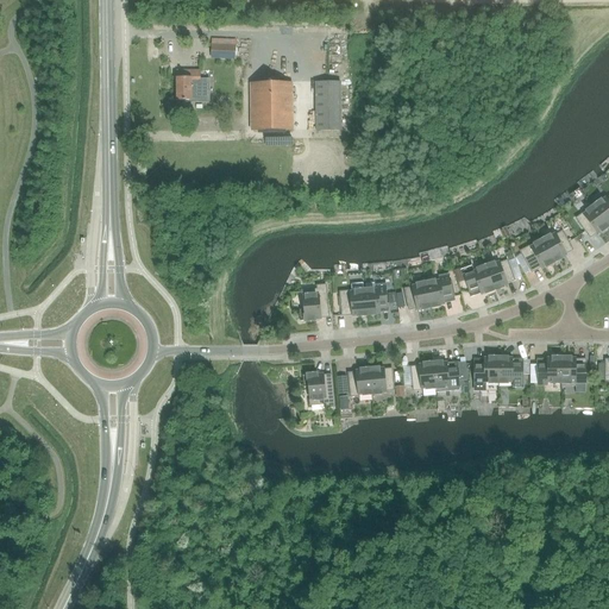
[(236,45),(211,44),(211,57),(234,57),(236,45)]
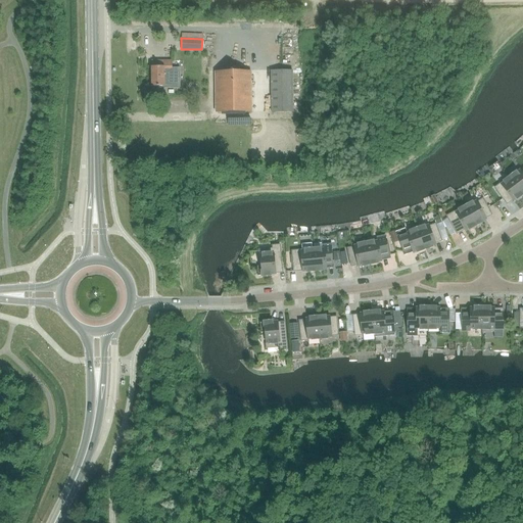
[(178,68),(172,68),(172,60),(151,61),(151,66),(151,87),(164,87),(164,86),(172,86),(172,88),(178,88),(178,68)]
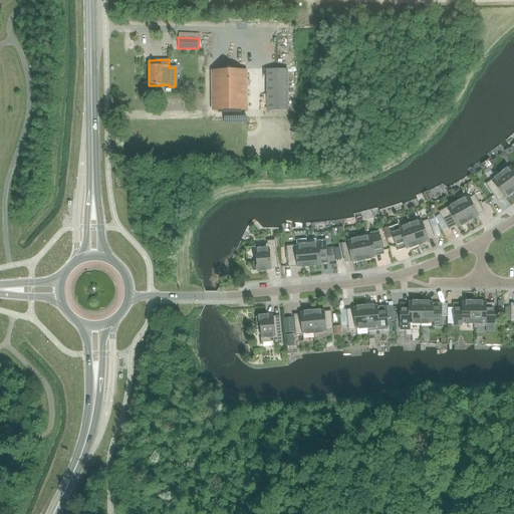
[(287,69),(266,69),(266,110),(288,110),(287,69)]
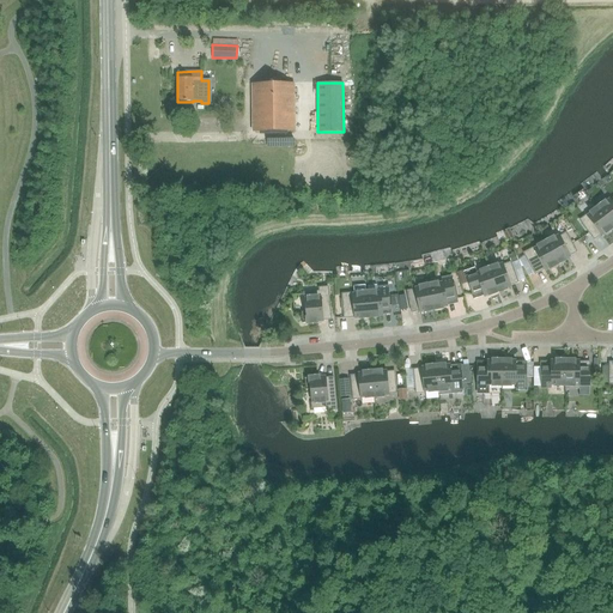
[(253,132),(295,131),(293,84),(252,84),(253,132)]
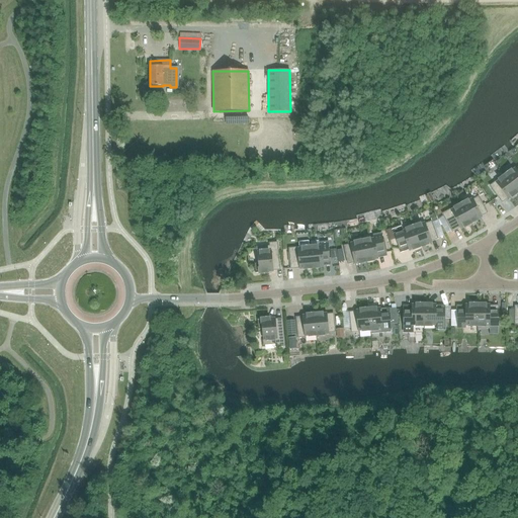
[(482,166),(486,178),(494,175),(490,163),(482,166)]
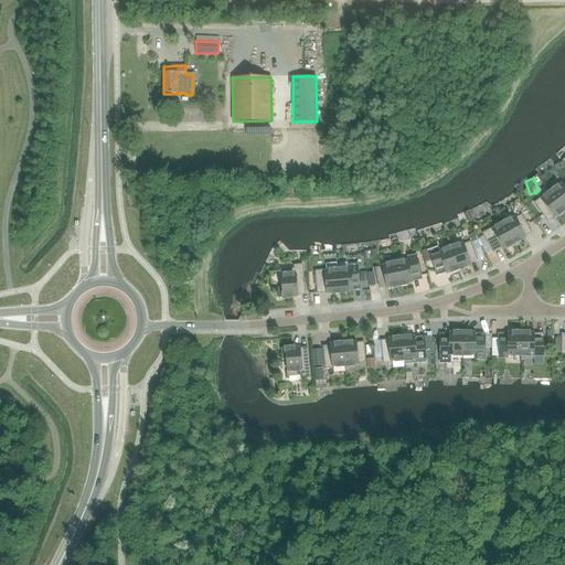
[(551,191),(564,210),(564,209),(564,183),(563,185),(561,183),(551,191)]
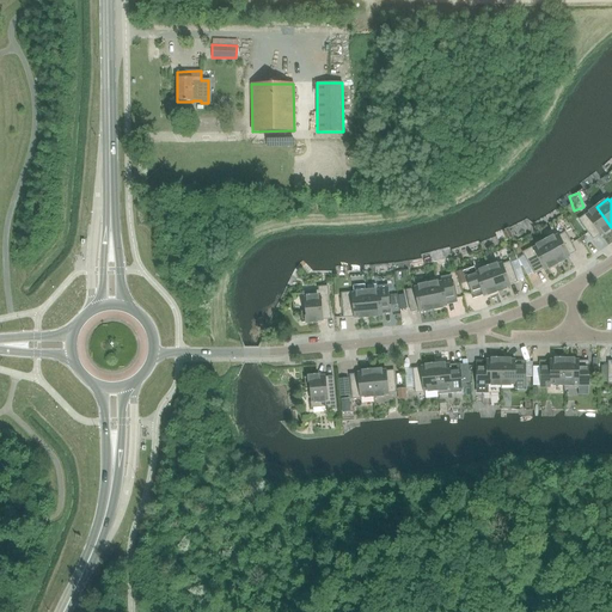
[(600,236),(611,227),(597,207),(580,220),(591,236),(597,231),(600,236)]
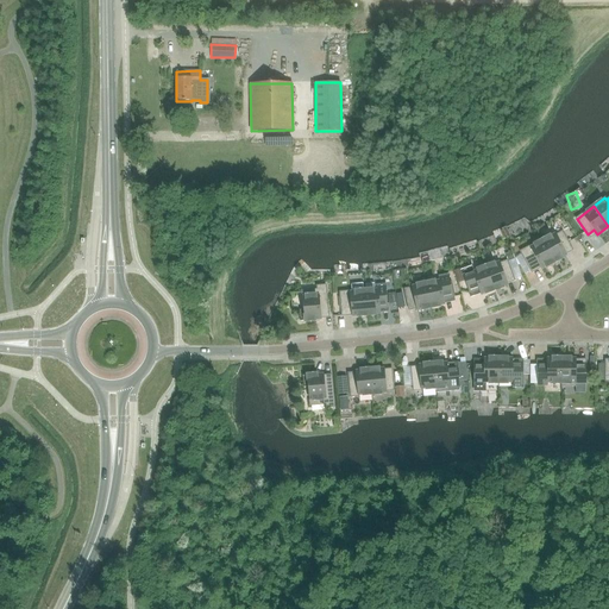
[(542,240),(553,263),(566,256),(564,251),(570,248),(562,233),(556,236),(554,234),(542,240)]
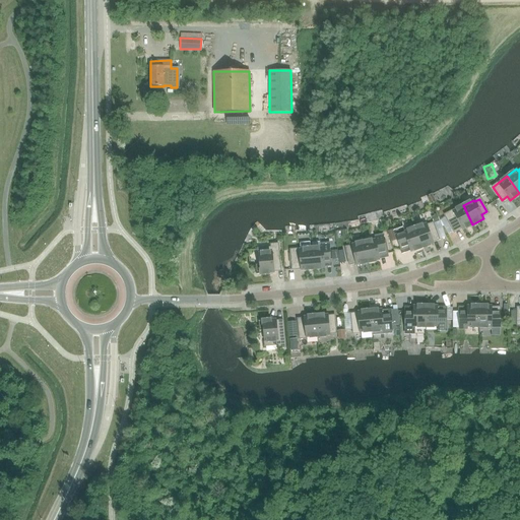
[(462,230),(472,224),(463,205),(445,215),(453,230),(460,225),(462,230)]
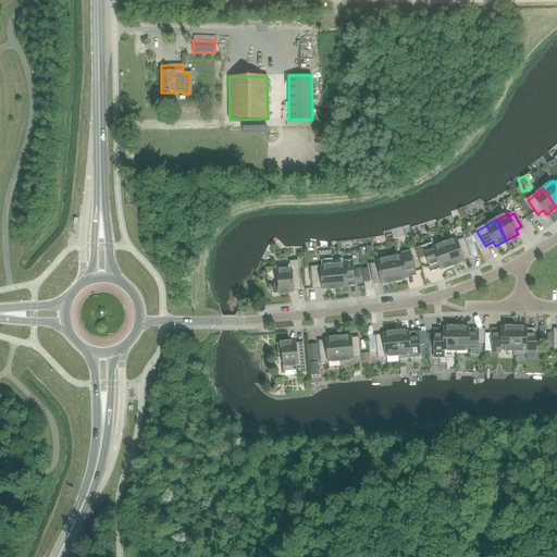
[(444,244),(452,265),(463,261),(462,256),(469,254),(463,239),(457,242),(456,239),(444,244)]
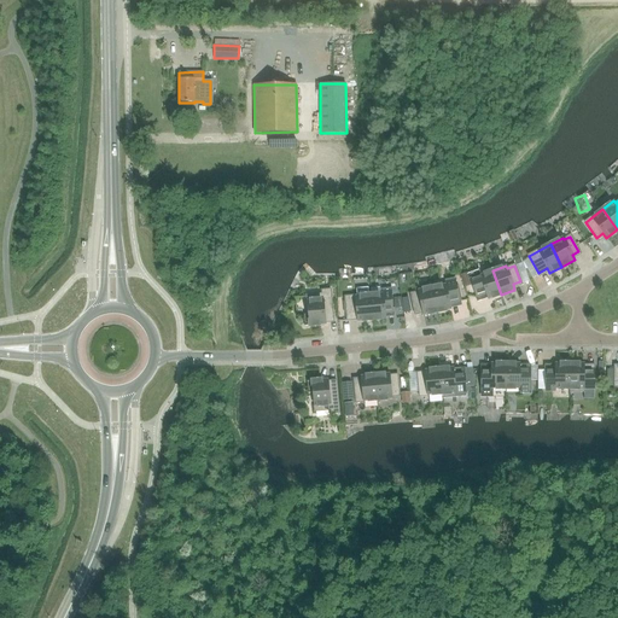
[(472,275),(470,277),(477,297),(479,296),(487,293),(488,299),(501,295),(493,270),(479,275),(479,273),(472,275)]
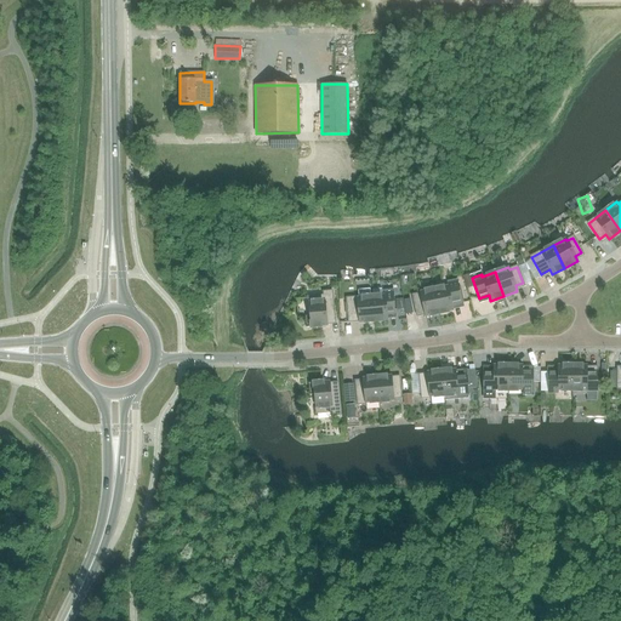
[(448,286),(434,289),(439,314),(453,311),(451,305),(461,303),(457,280),(448,283),(448,286)]
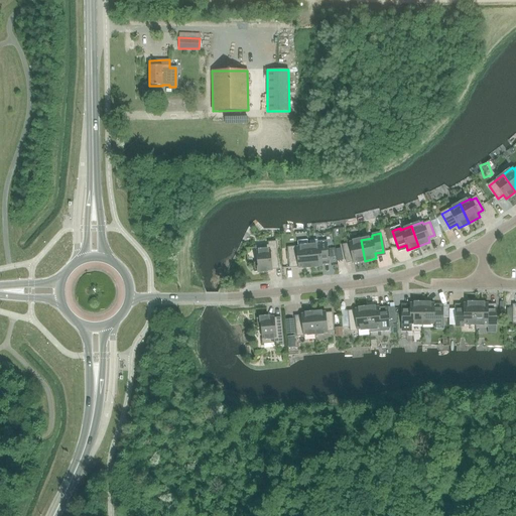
[(353,263),(365,261),(361,240),(349,243),(349,245),(343,246),(346,260),(352,258),(353,263)]
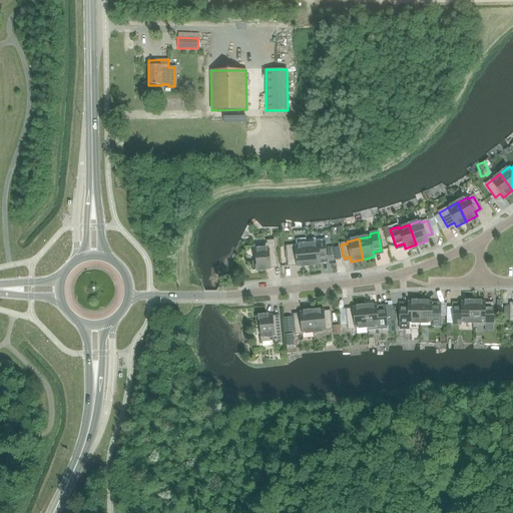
[(326,260),(325,245),(326,245),(326,239),(317,239),(317,243),(307,244),(309,266),(320,265),(320,260),(326,260)]
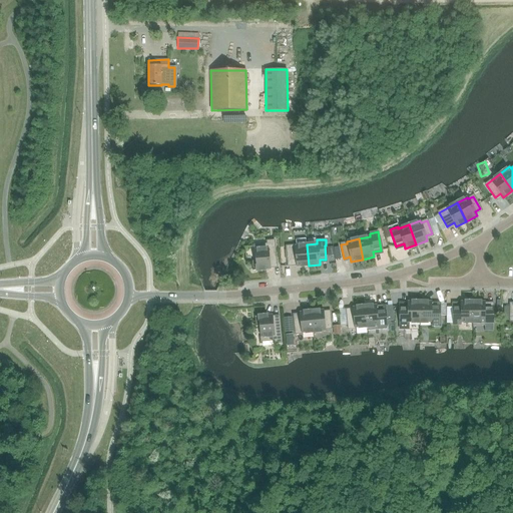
[(252,271),(271,270),(270,265),(276,264),(274,241),(268,241),(268,244),(254,245),(255,261),(251,262),(252,271)]
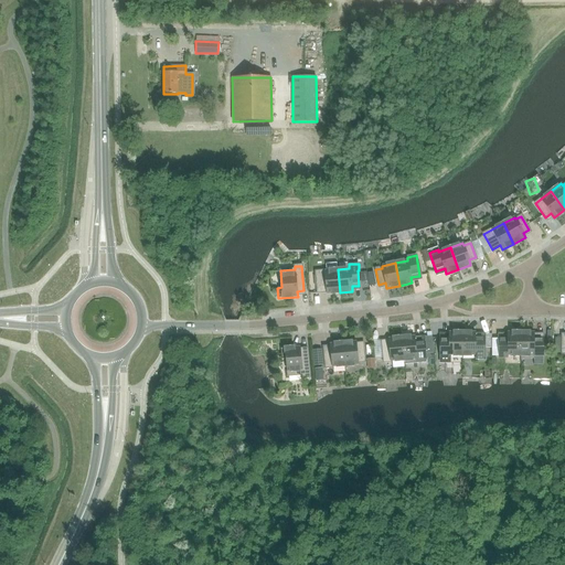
[(327,294),(340,292),(338,269),(316,272),(317,289),(326,288),(327,294)]
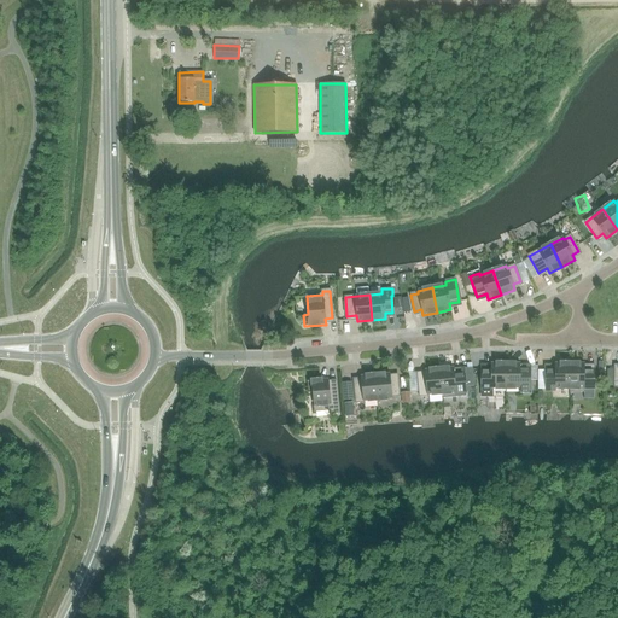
[(482,369),(482,395),(484,395),(491,395),(491,389),(506,389),(506,362),(499,362),(499,363),(491,363),(491,369),(484,369),(482,369)]
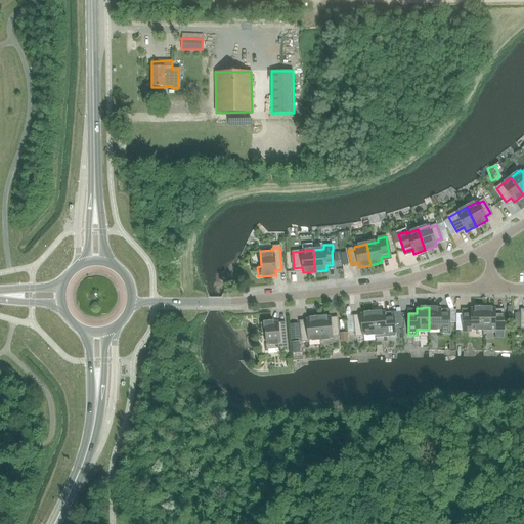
[(429,307),(429,330),(440,330),(440,333),(449,333),(449,328),(449,313),(440,313),(440,308),(435,308),(435,307),(429,307)]
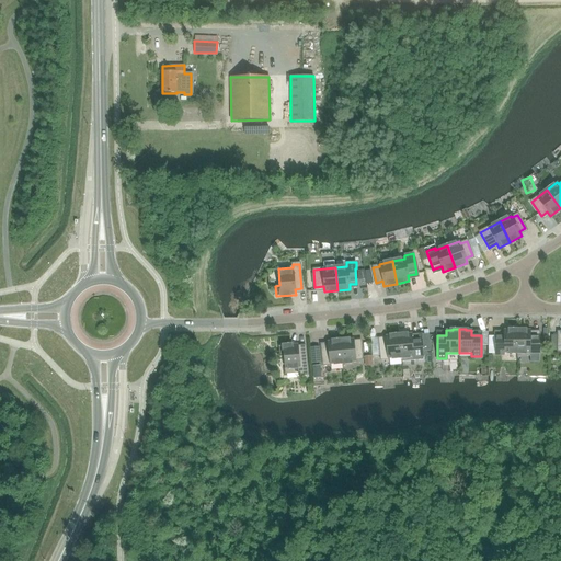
[(517,353),(517,329),(511,329),(511,330),(504,330),(504,335),(495,335),(495,353),(517,353)]
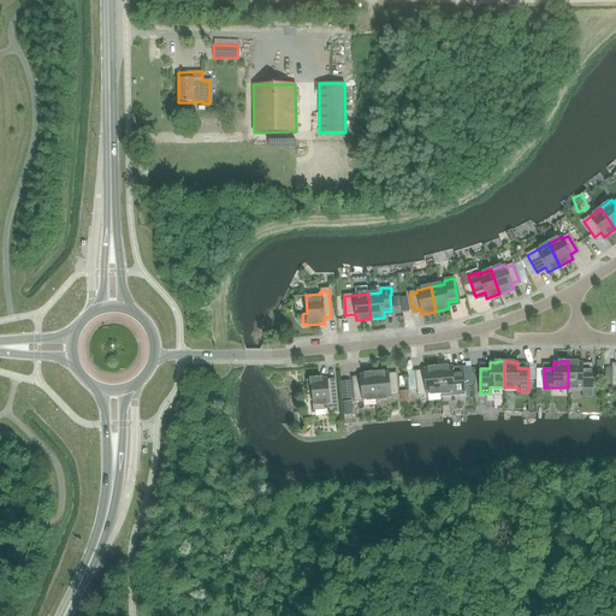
[(568,361),(568,388),(568,390),(581,390),(581,388),(592,388),(592,368),(582,368),(582,362),(575,362),(575,361),(568,361)]
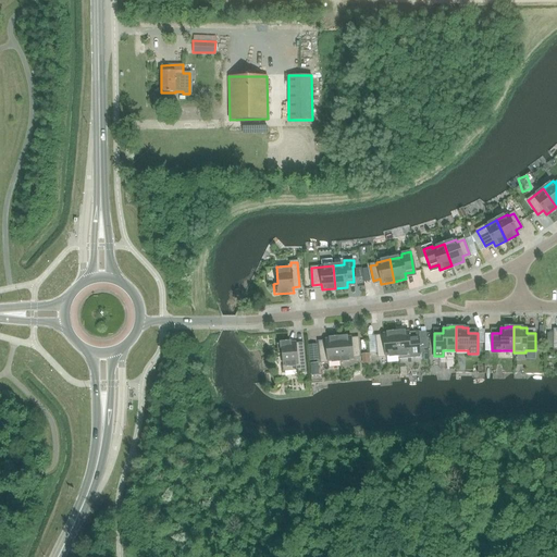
[(379,357),(397,355),(395,331),(390,332),(390,333),(383,334),(383,338),(376,339),(379,357)]
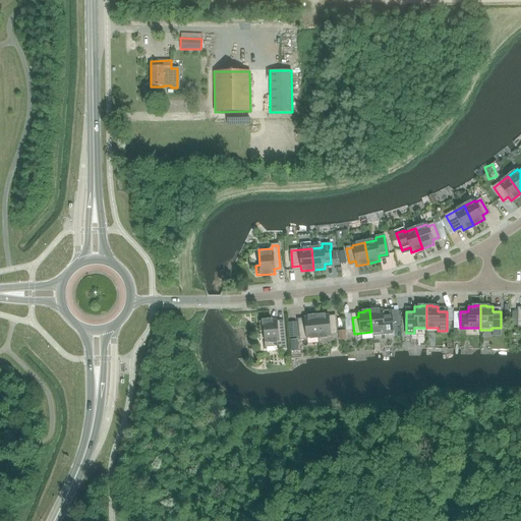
[(392,313),(389,314),(383,314),(382,310),(375,310),(375,309),(369,309),(371,332),(372,336),(385,335),(385,334),(394,333),(392,313)]
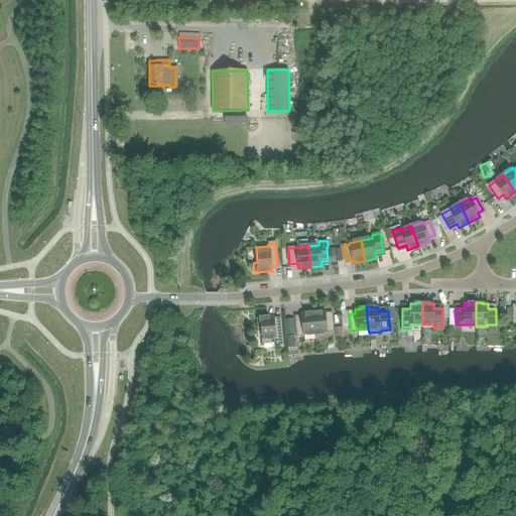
[(297,336),(315,334),(312,311),(307,312),(307,313),(301,314),(301,319),(295,319),(297,336)]
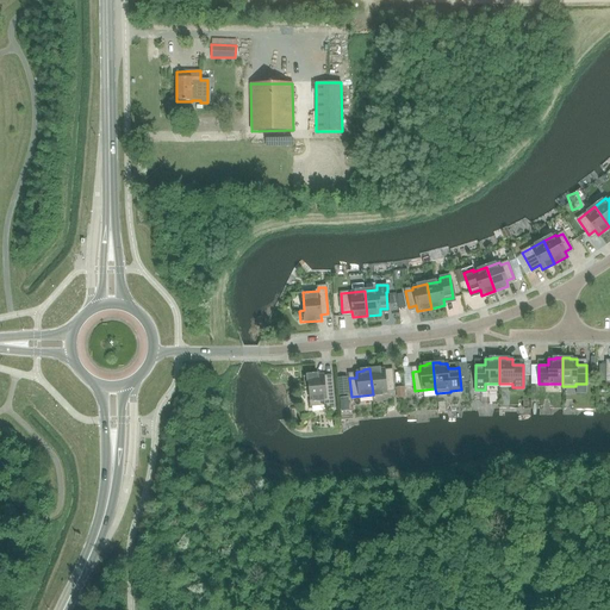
[(369,368),(373,394),(386,393),(386,391),(393,391),(392,374),(385,374),(384,369),(378,369),(377,368),(369,368)]
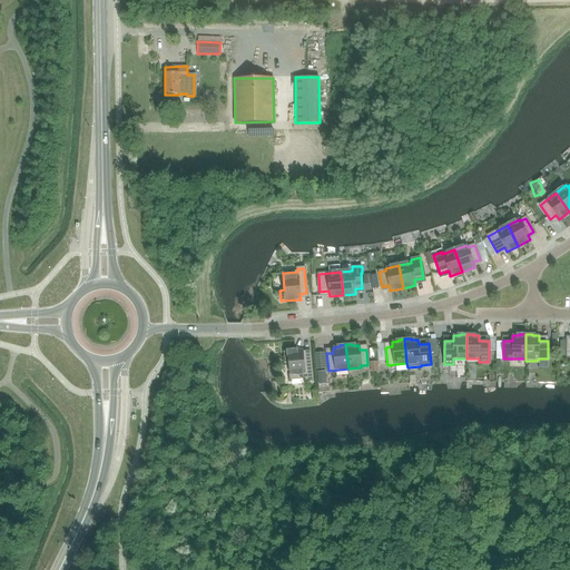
[(303,355),(302,350),(283,352),(284,363),(288,363),(291,379),(304,377),(304,381),(312,381),(310,355),(303,355)]
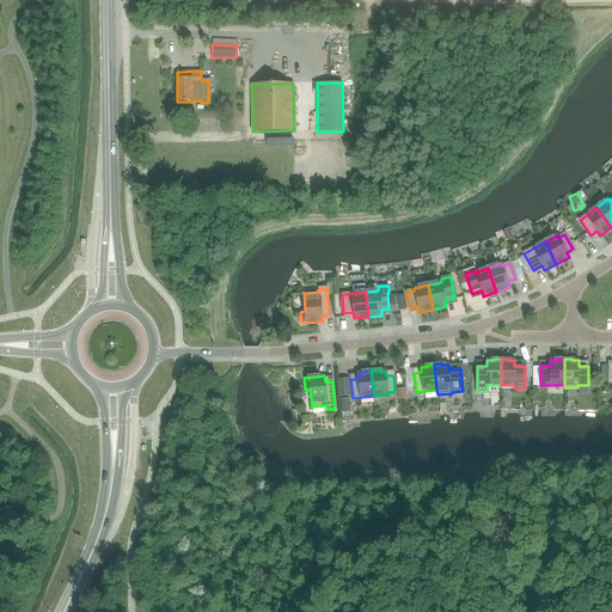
All buildings are outlined.
